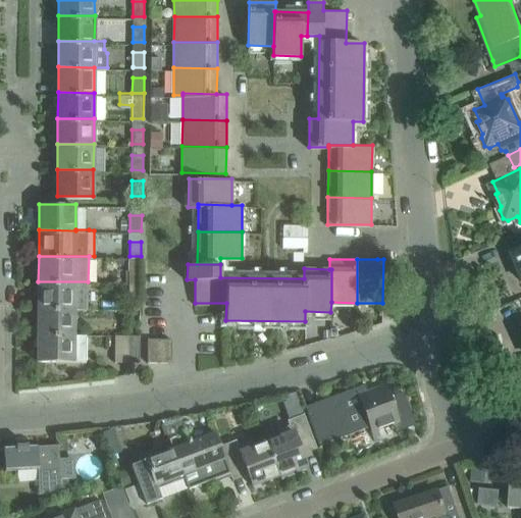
[(141,267),(129,267),(129,282),(141,282),(141,267)]
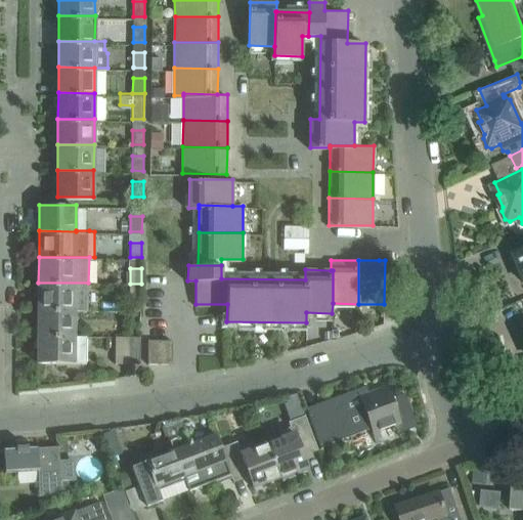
[(88,308),(88,283),(38,283),(38,308),(75,308),(88,308)]
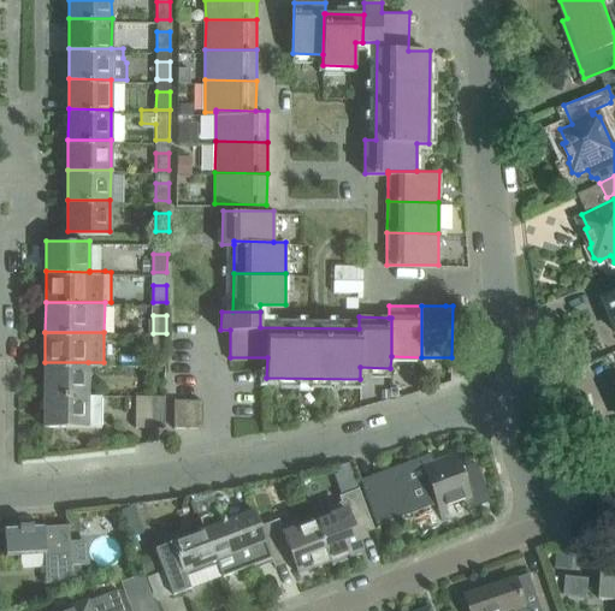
[(166,344),(153,344),(153,362),(166,362),(166,344)]
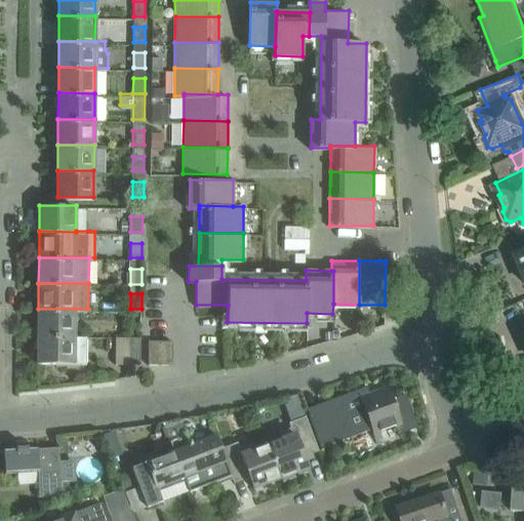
[(75,335),(75,309),(38,309),(38,334),(75,335)]
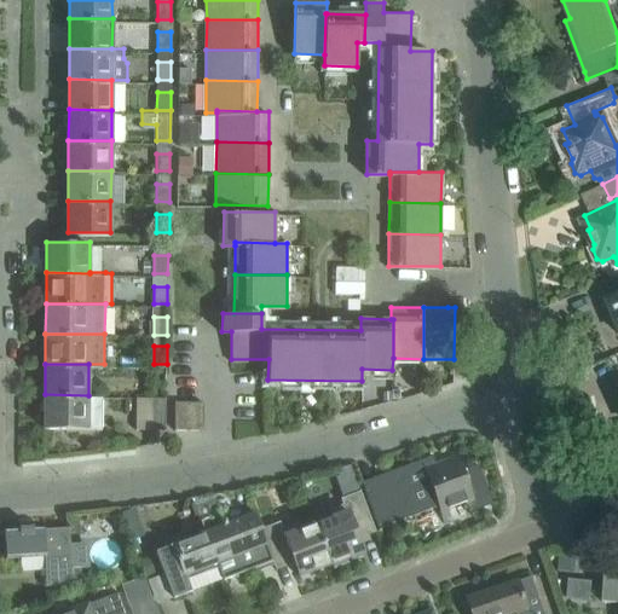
[(88,395),(45,394),(45,426),(88,427),(103,427),(103,395),(88,395)]
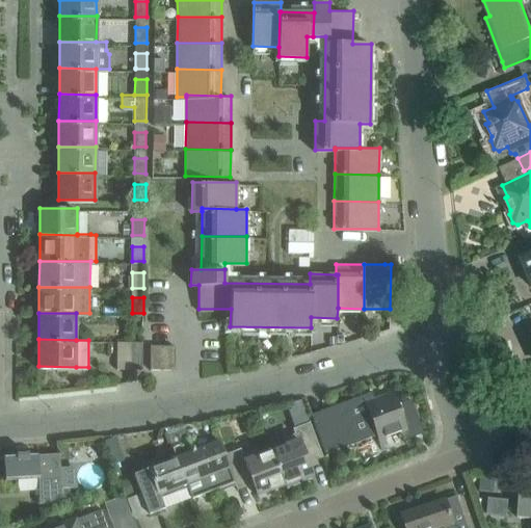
[(130,367),(130,340),(117,340),(117,367),(130,367)]
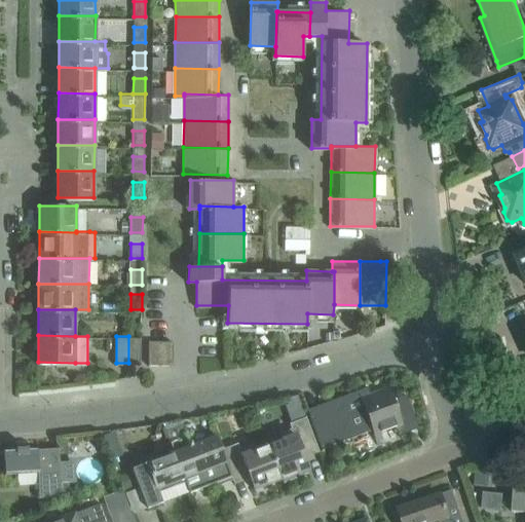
[(142,336),(128,336),(128,363),(142,363),(142,336)]
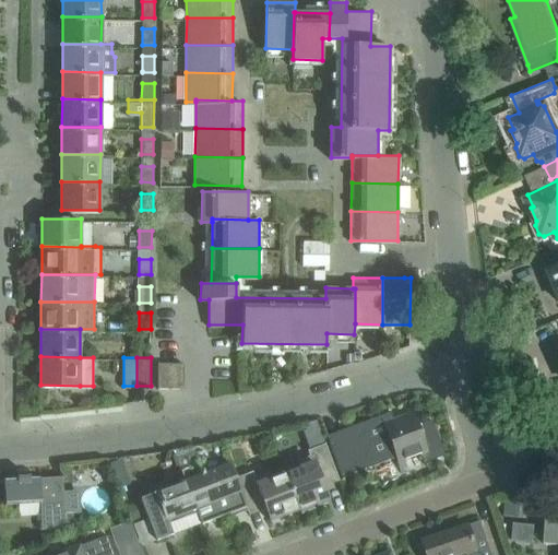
[(171,387),(171,362),(158,362),(157,387),(171,387)]
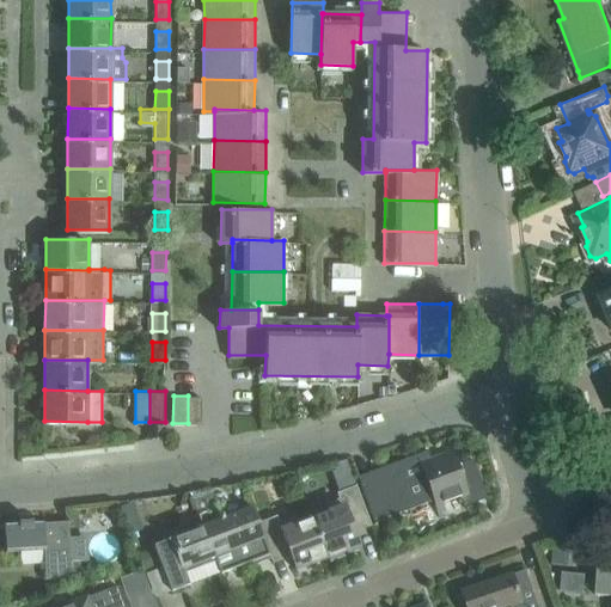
[(202,396),(197,396),(188,396),(188,423),(202,423),(202,396)]
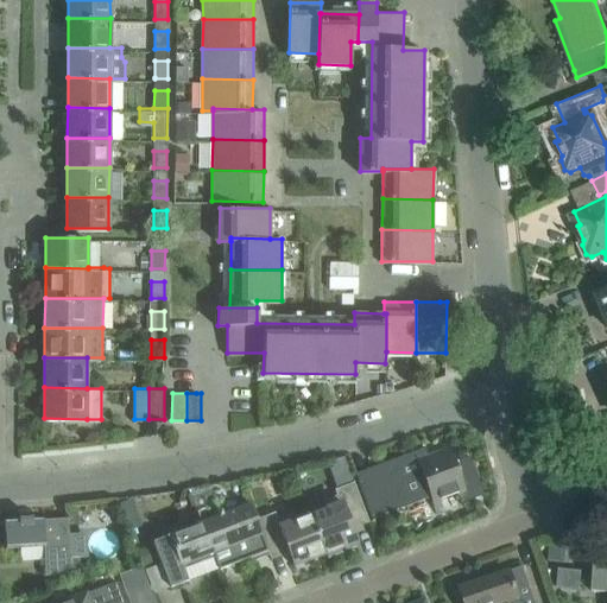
[(358,478),(372,516),(393,508),(391,502),(429,488),(437,509),(443,507),(443,506),(438,508),(435,500),(456,492),(461,502),(479,495),(474,484),(480,482),(469,454),(451,461),(443,438),(437,440),(438,442),(442,439),(446,448),(428,455),(424,445),(374,464),(377,470),(358,478)]
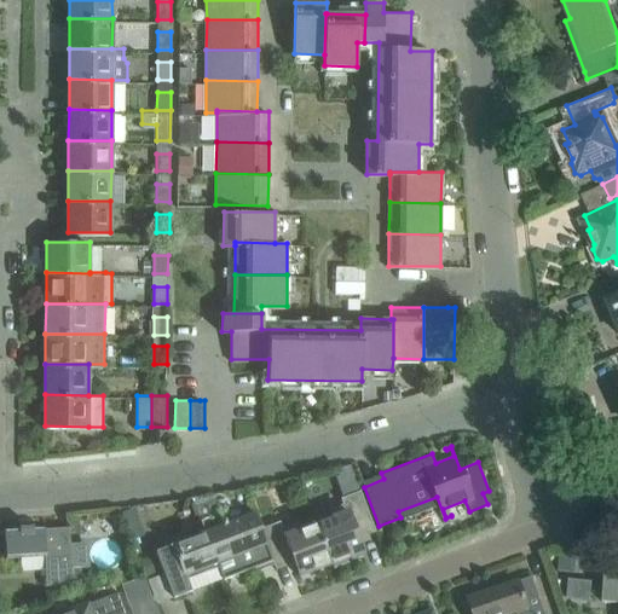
[(333,516),(316,522),(330,561),(362,549),(354,528),(373,521),(361,488),(341,496),(344,502),(329,508),(333,516)]
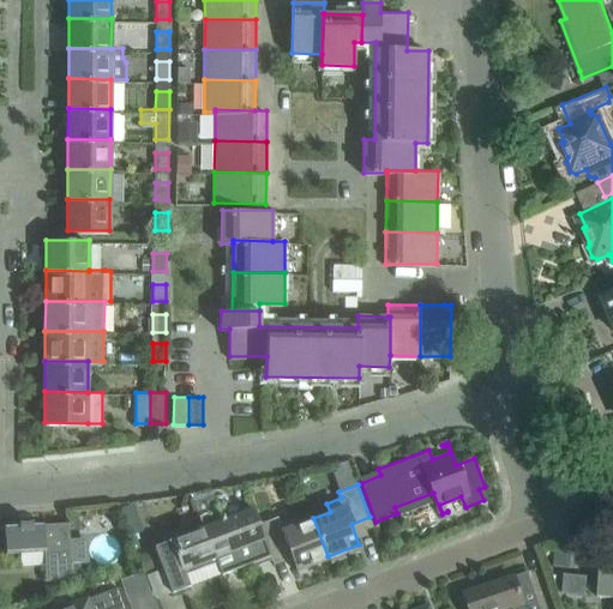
[(271,554),(259,522),(253,508),(223,519),(212,495),(196,502),(204,526),(216,556),(222,572),(252,561),(271,554)]
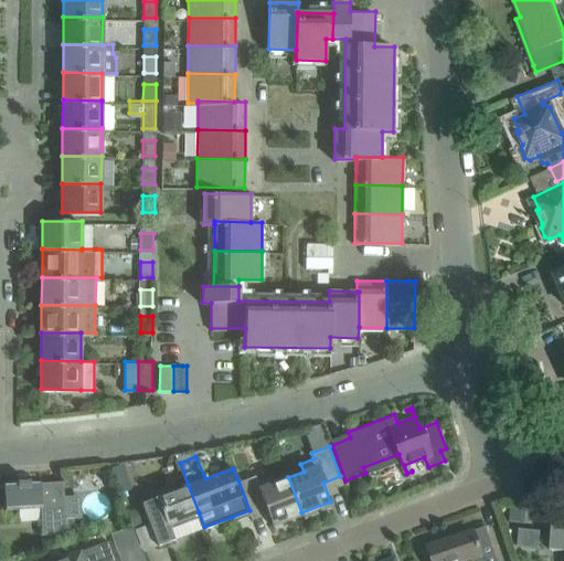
[(128,474),(115,478),(119,491),(132,486),(128,474)]
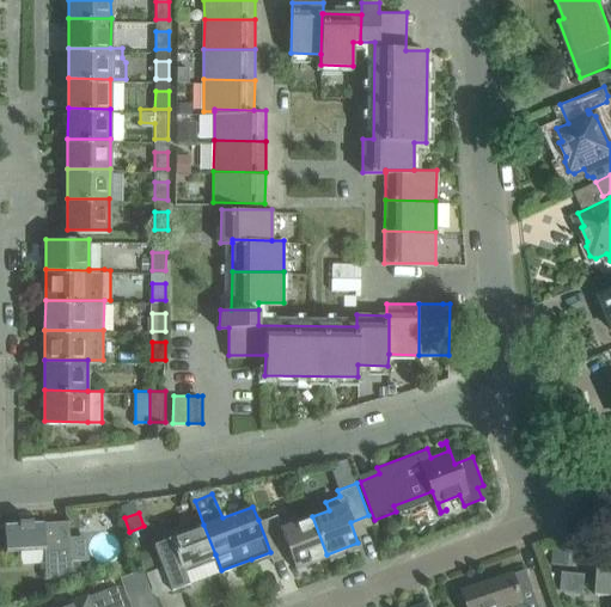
[(327,555),(312,516),(295,522),(292,515),(279,520),(276,514),(258,520),(270,552),(287,546),(295,566),(327,555)]
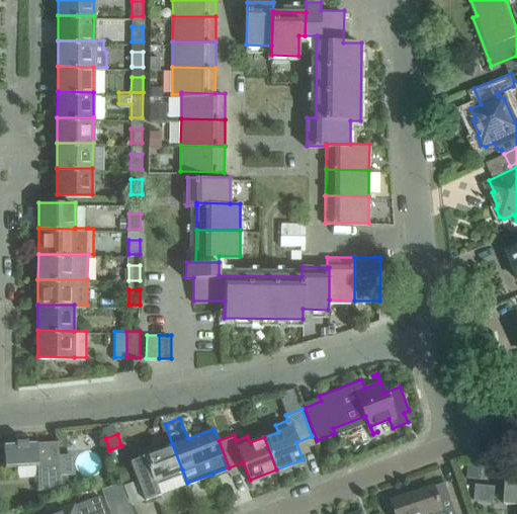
[(0,442),(0,443),(5,444),(6,464),(38,463),(39,488),(61,487),(61,482),(69,482),(69,474),(75,474),(74,451),(68,451),(68,452),(60,453),(59,440),(28,441),(28,439),(17,440),(17,441),(0,442)]
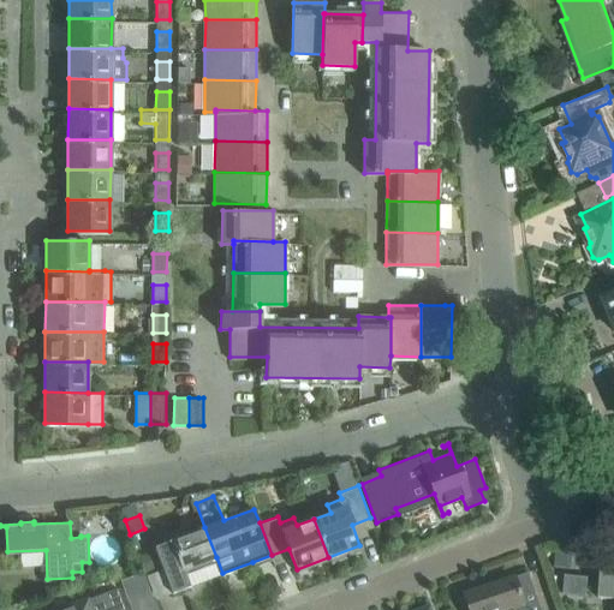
[(185,568),(216,557),(204,527),(155,546),(173,592),(191,585),(185,568)]
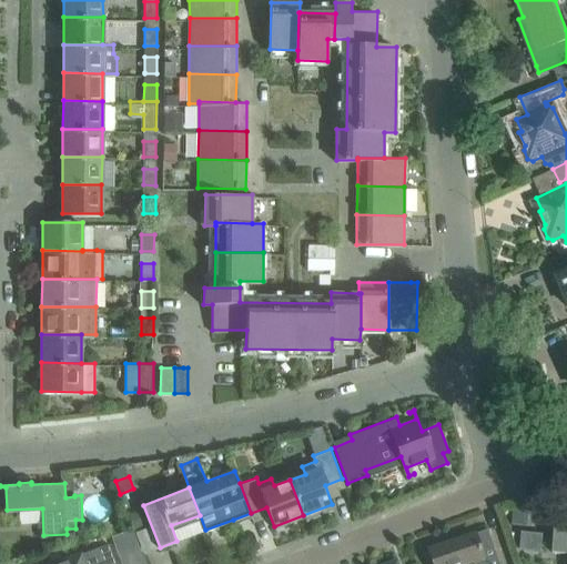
[(141,507),(128,513),(133,529),(134,531),(149,525),(141,507)]
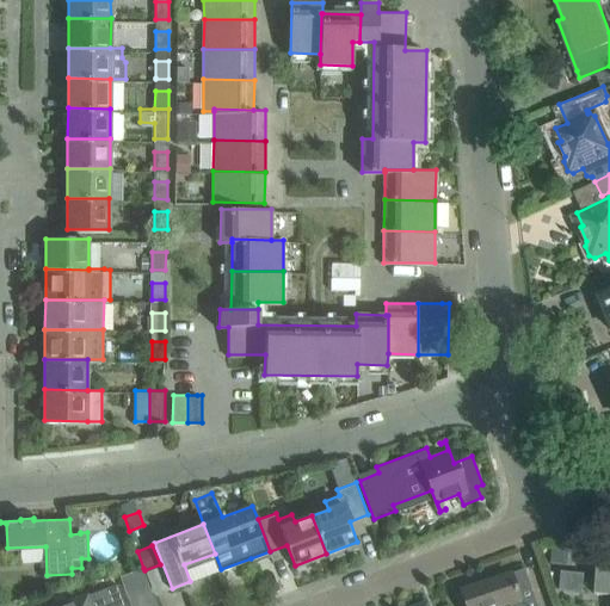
[(598,591),(597,592),(599,592),(599,591),(609,591),(609,562),(599,562),(599,567),(598,591)]
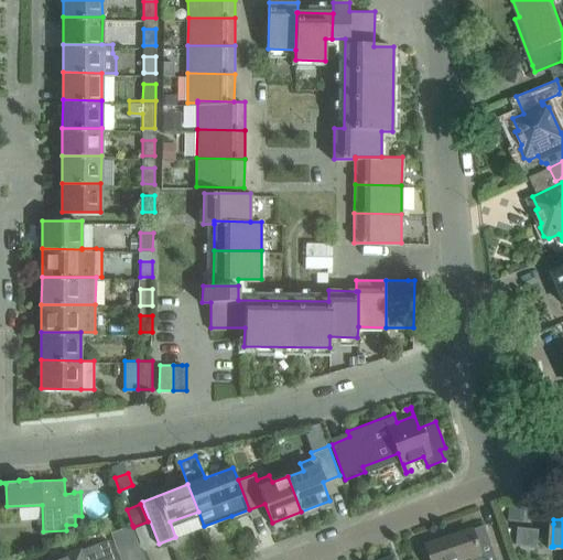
[(496,559),(484,524),(425,542),(431,559),(452,559),(469,555),(471,559),(496,559)]
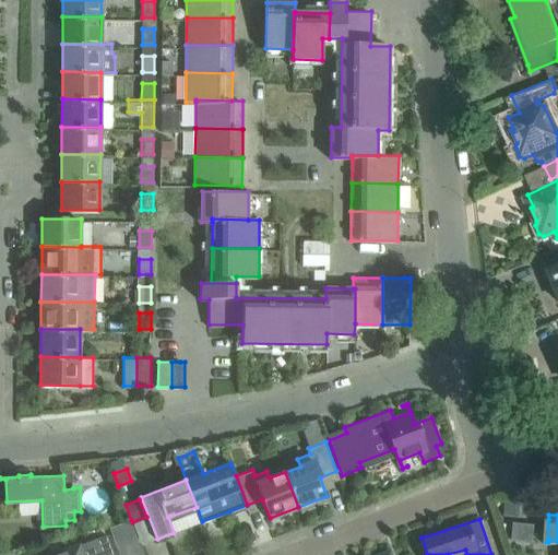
[(131,520),(111,529),(118,547),(139,540),(132,522),(131,520)]
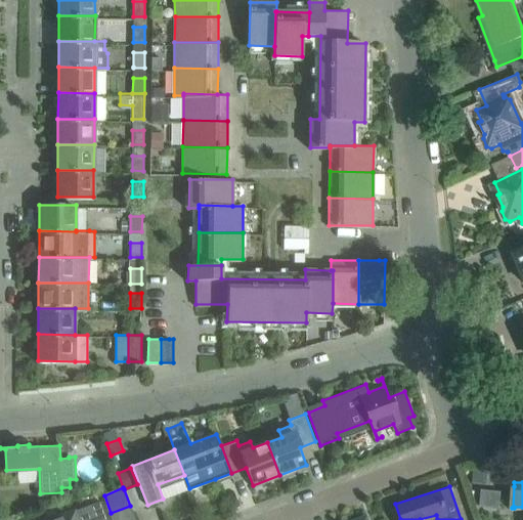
[(481,488),(480,505),(500,506),(502,490),(481,488)]
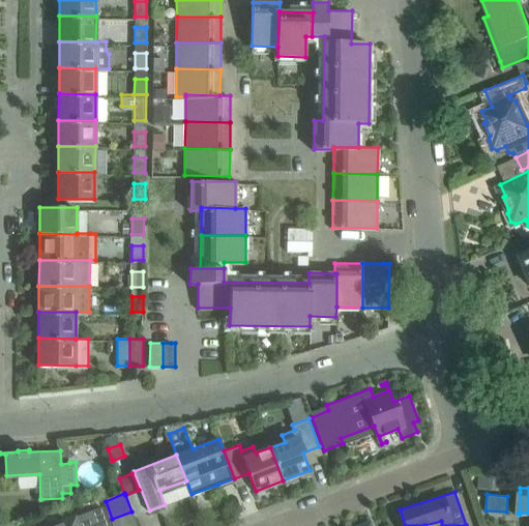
[(75,517),(49,525),(110,525),(103,505),(75,517)]
